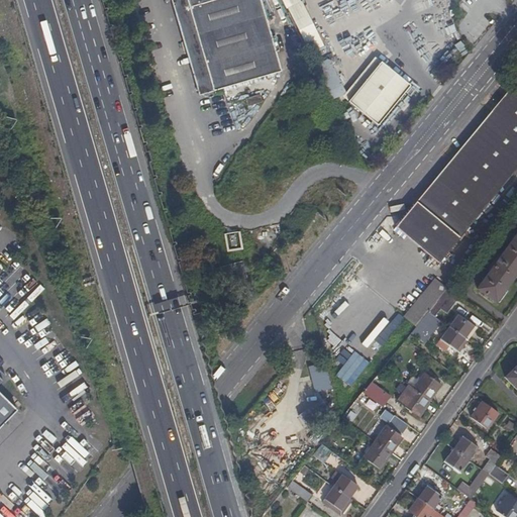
[(207,93),(281,72),(260,0),(176,0),(202,90),(203,92),(204,93),(206,93),(207,93)]
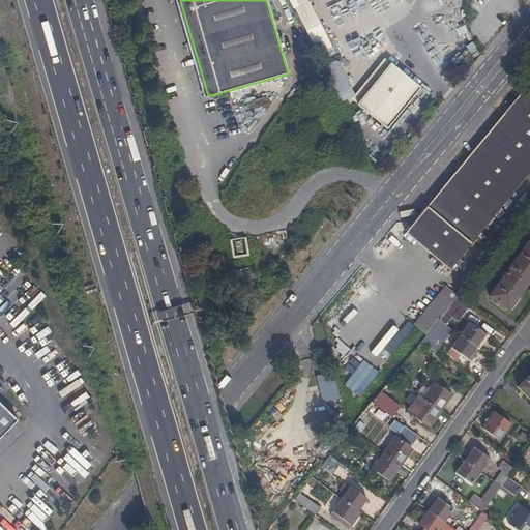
[(305,0),(288,0),(312,55),(326,49),(305,0)]
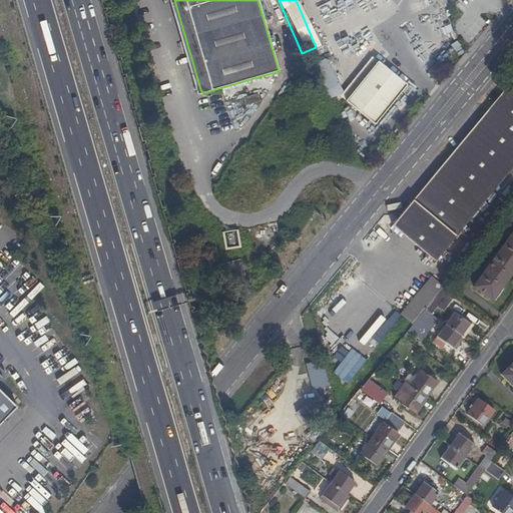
[(331,7),(337,17),(359,1),(357,0),(352,0),(343,7),(339,1),(331,7)]
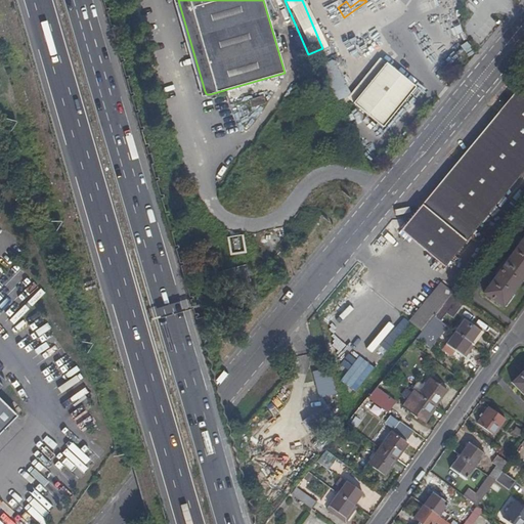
[(384,64),(353,104),(383,128),(415,88),(384,64)]
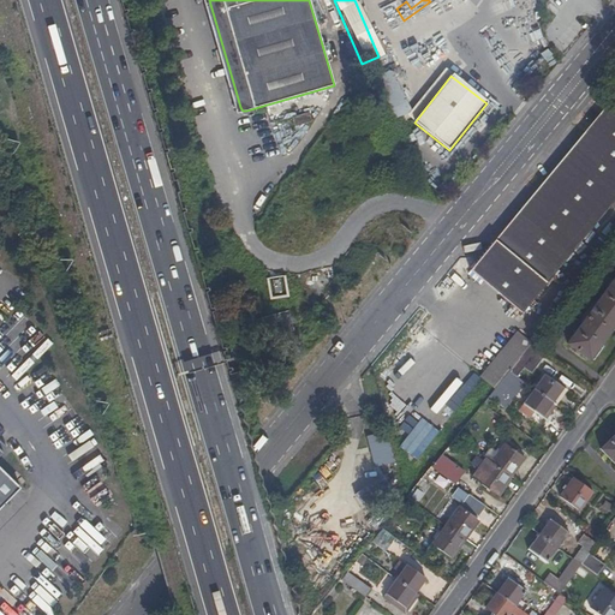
[(614,202),(614,108),(609,105),(491,249),(543,291),(614,202)]
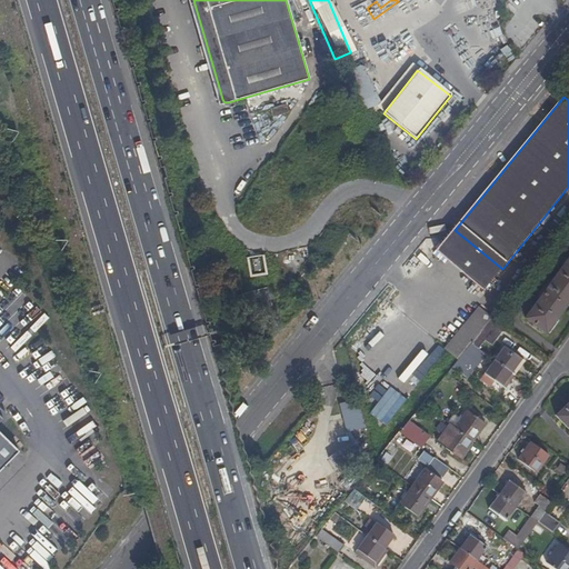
[(289,112),(287,103),(270,109),(272,117),(289,112)]
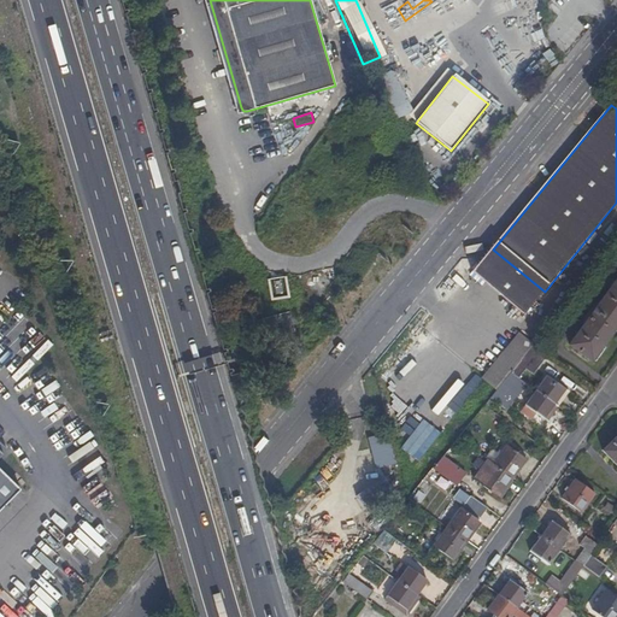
[(470,275),(519,316),(545,292),(493,250),(470,275)]
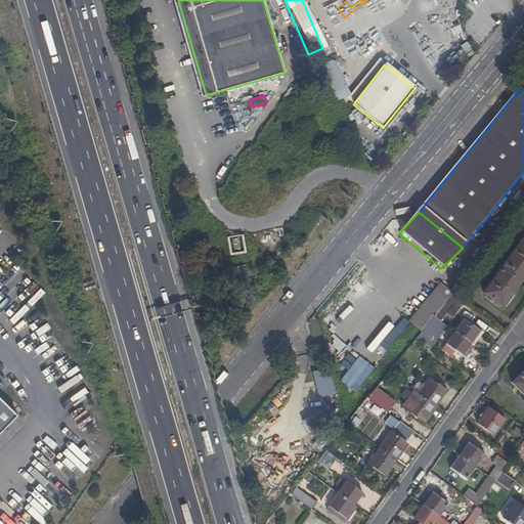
[(523,275),(523,235),(484,291),(504,305),(523,275)]
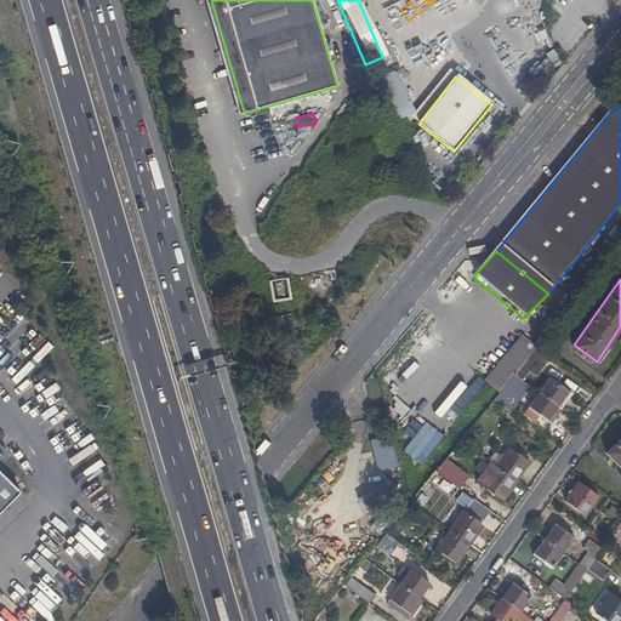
[(0,374),(7,381),(46,340),(30,325),(0,357),(0,374)]
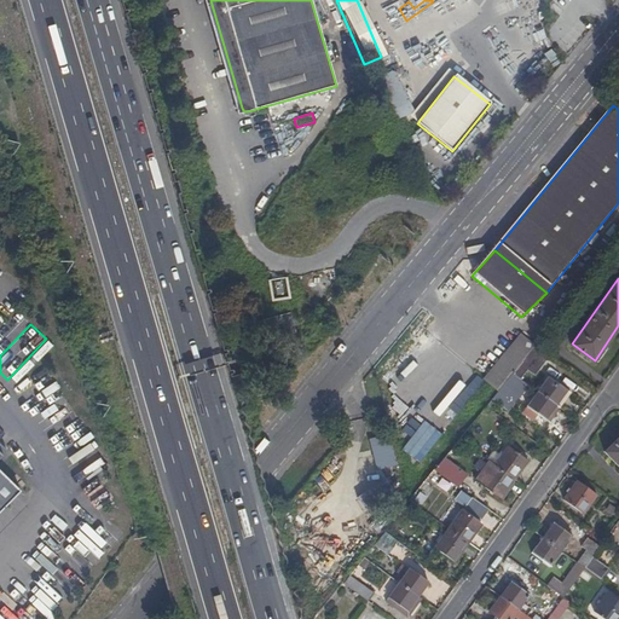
[(534,345),(513,374),(520,379),(526,370),(536,376),(550,356),(534,345)]
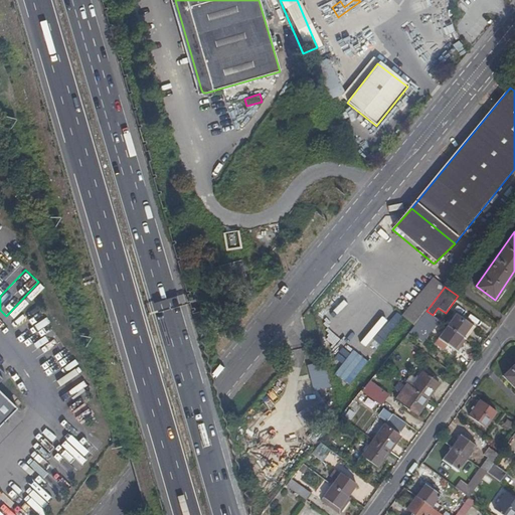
[(433,315),(426,311),(416,326),(415,325),(411,331),(422,338),(426,333),(422,330),(433,315)]
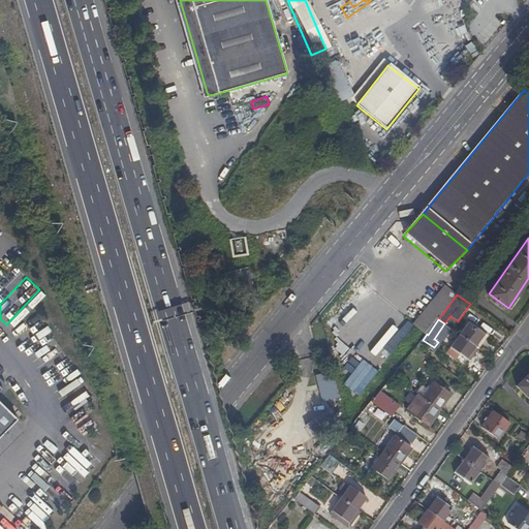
[(468,321),(460,334),(474,345),(483,332),(468,321)]
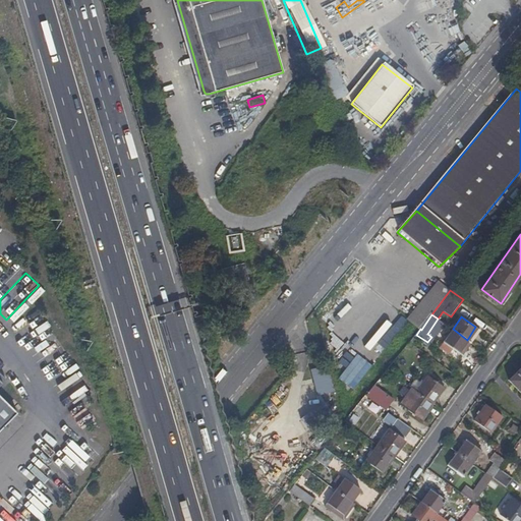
[(467,340),(468,341),(477,329),(475,327),(467,340)]
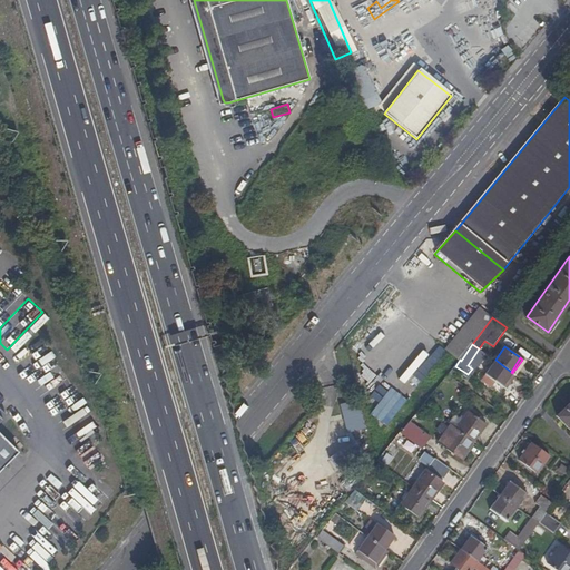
[(505,389),(516,375),(512,373),(511,372),(495,360),(485,374),(505,389)]
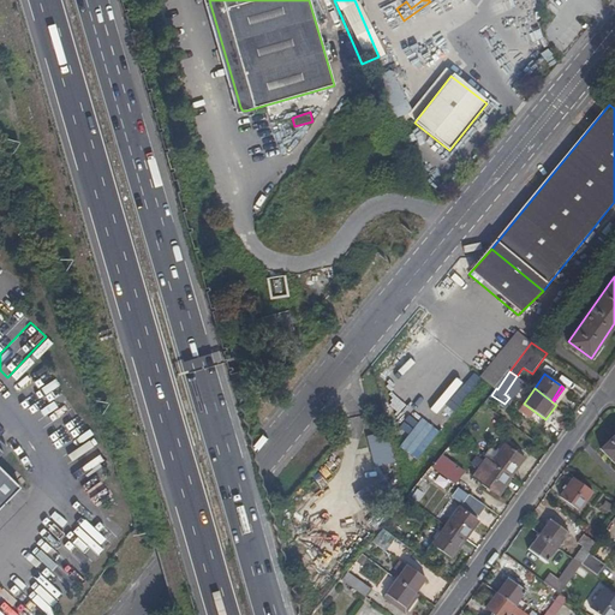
[(365,436),(371,467),(392,464),(386,431),(365,436)]
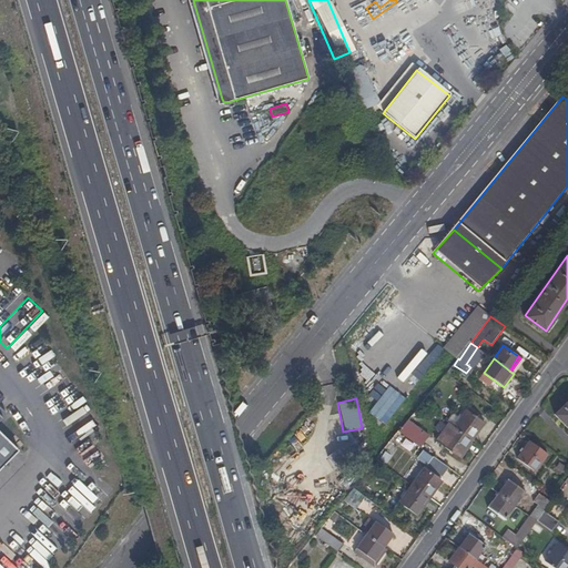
[(567,402),(556,414),(567,426),(567,402)]
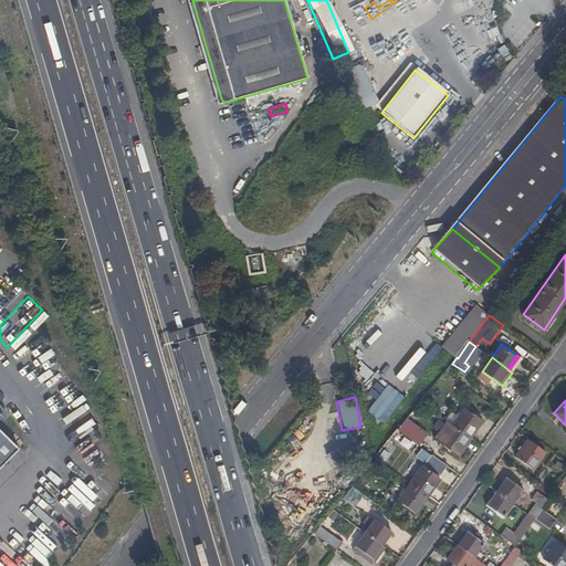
[(452,425),(470,438),(482,420),(464,408),(452,425)]
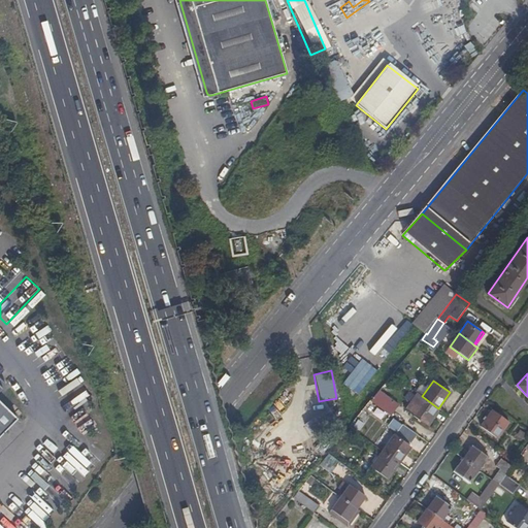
[(378,391),(370,401),(391,416),(398,405),(378,391)]
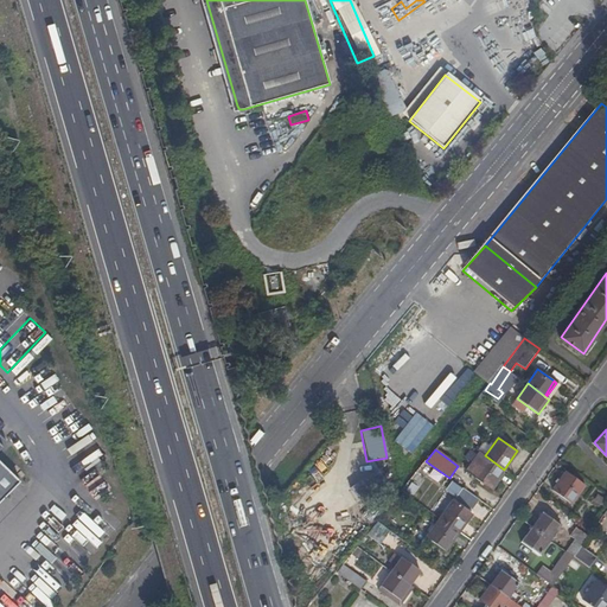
[(485,455),(479,452),(466,471),(491,487),(504,470),(485,455)]
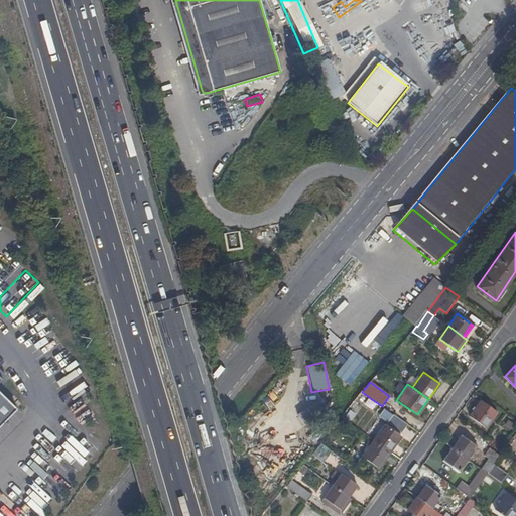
[(0,425),(14,411),(0,396),(0,425)]
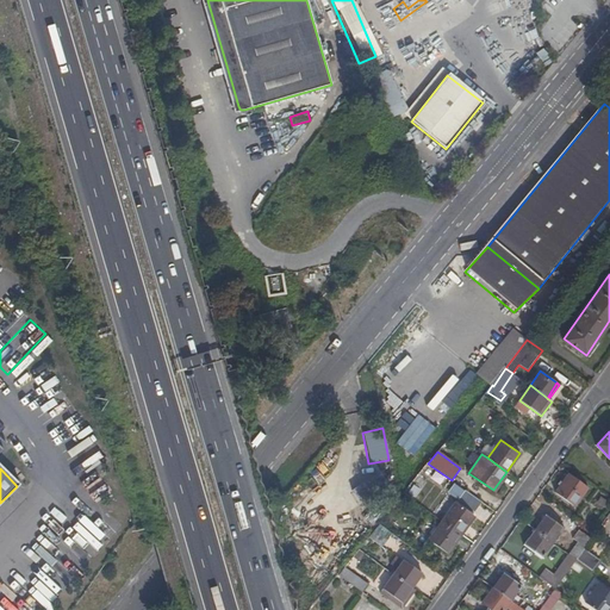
[(590,489),(568,473),(555,492),(577,508),(590,489)]
